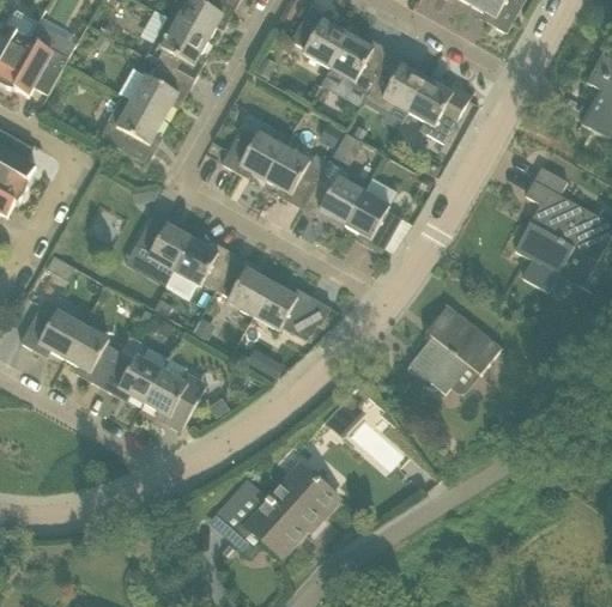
[(225,22),(237,2),(232,0),(175,0),(168,14),(208,37),(219,18),(225,22)]
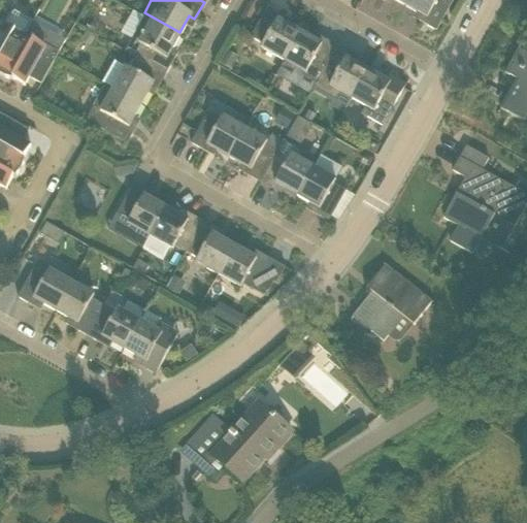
[(404,0),(404,1),(421,11),(418,17),(435,27),(450,0),(404,0)]
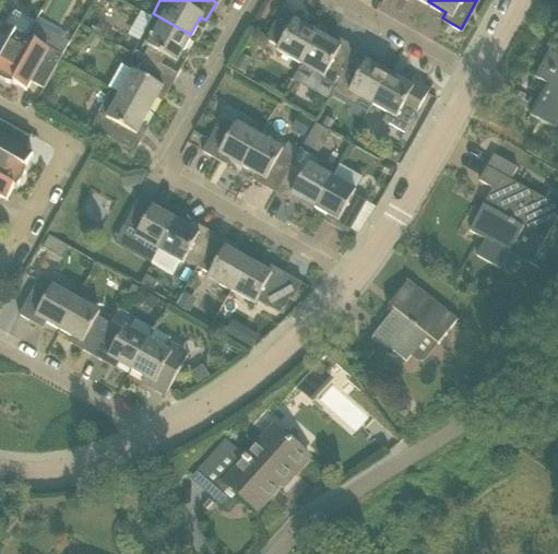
[(283,3),(264,35),(279,43),(276,47),(299,60),(316,30),(298,20),(301,13),(283,3)]
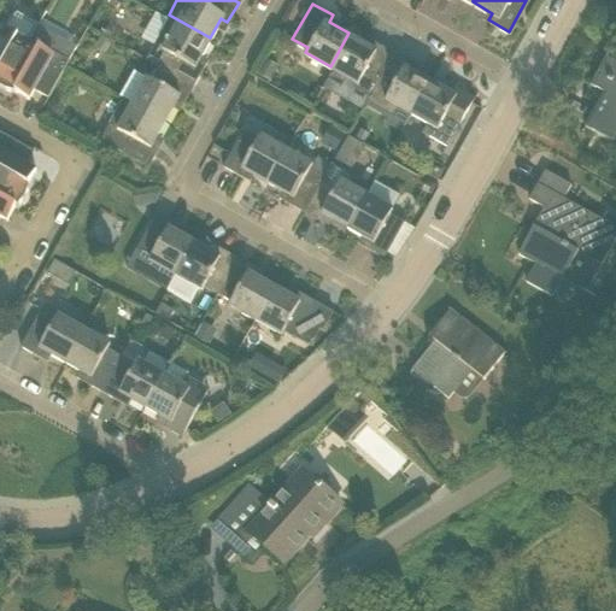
[(0,82),(1,84),(28,37),(4,24),(10,12),(0,7),(0,82)]
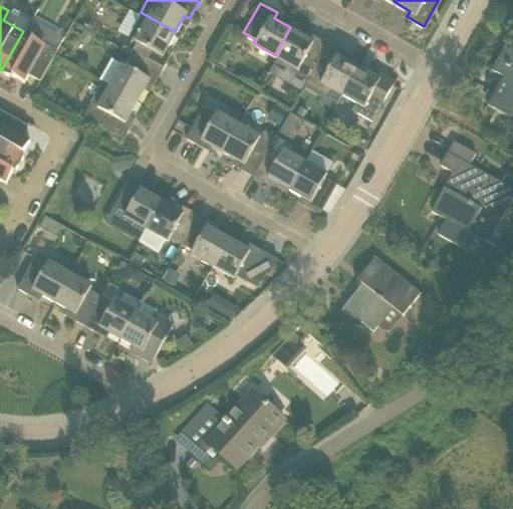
[(121,46),(131,51),(161,68),(170,52),(165,49),(175,31),(141,12),(121,46)]
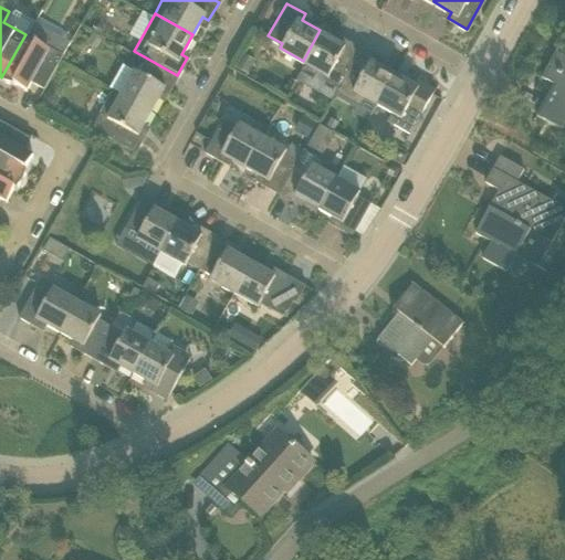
[(34,19),(25,34),(1,77),(7,80),(13,81),(25,87),(31,78),(43,86),(70,39),(34,19)]
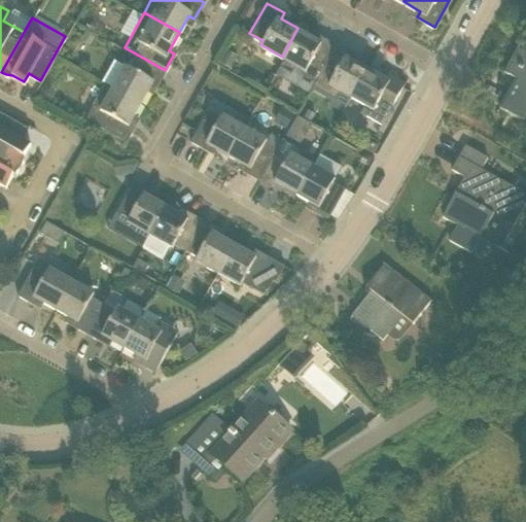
[(90,41),(96,31),(85,26),(80,36),(90,41)]
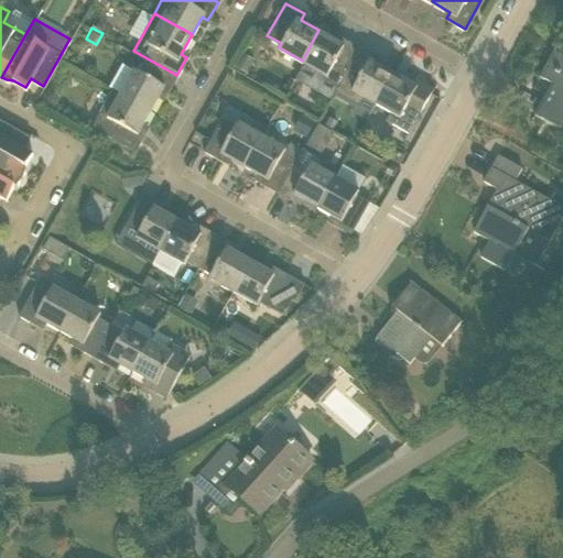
[(302,61),(325,74),(324,77),(336,84),(359,44),(342,34),(337,41),(318,30),(302,61)]
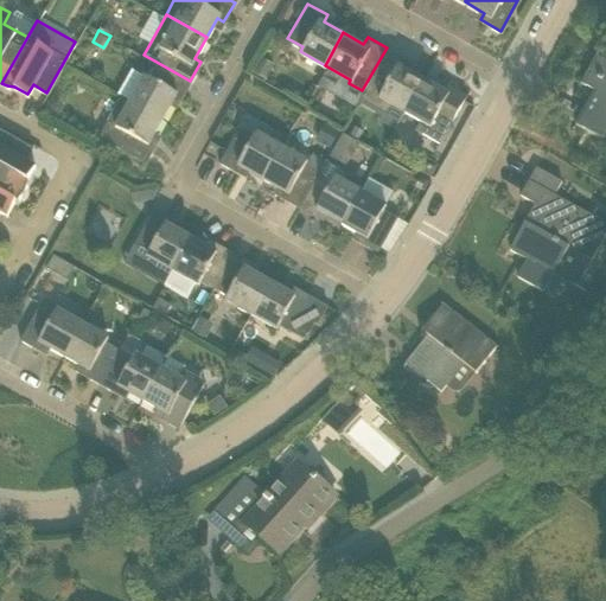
[(403,109),(422,76),(402,65),(406,59),(387,48),(362,90),(359,96),(386,110),(390,101),(403,109)]
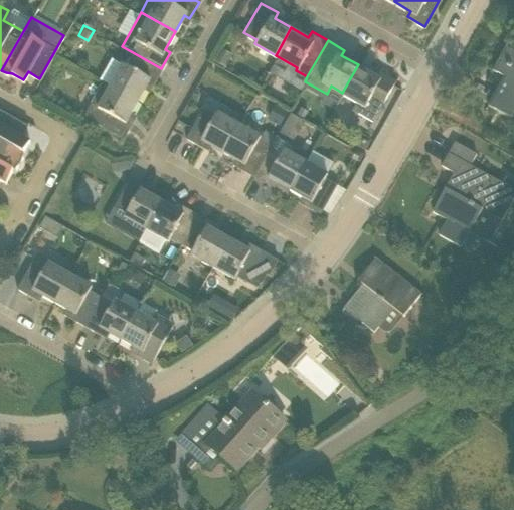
[(503,73),(487,103),(511,116),(513,109),(513,48),(505,43),(492,67),(503,73)]
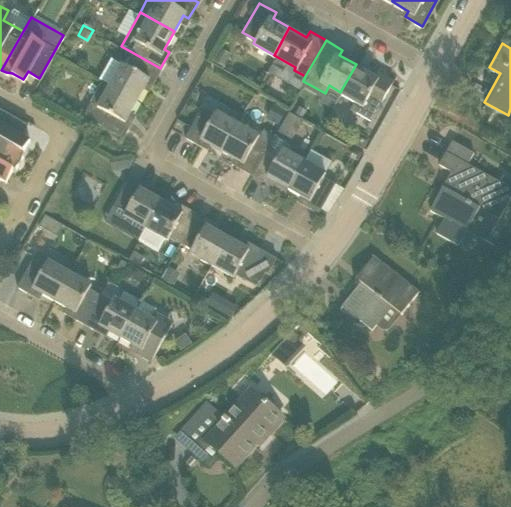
[(224,63),(230,51),(218,45),(212,57),(224,63)]
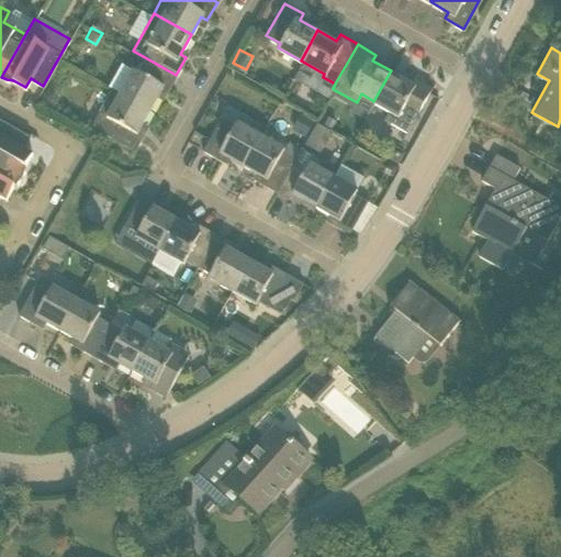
[(166,92),(176,75),(143,56),(136,68),(122,60),(108,85),(111,86),(149,108),(160,89),(166,92)]
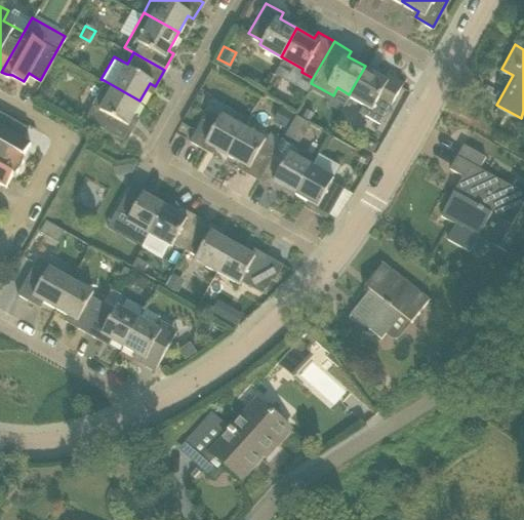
[(358,109),(362,111),(379,121),(403,80),(386,71),(383,76),(365,66),(349,94),(362,102),(358,109)]
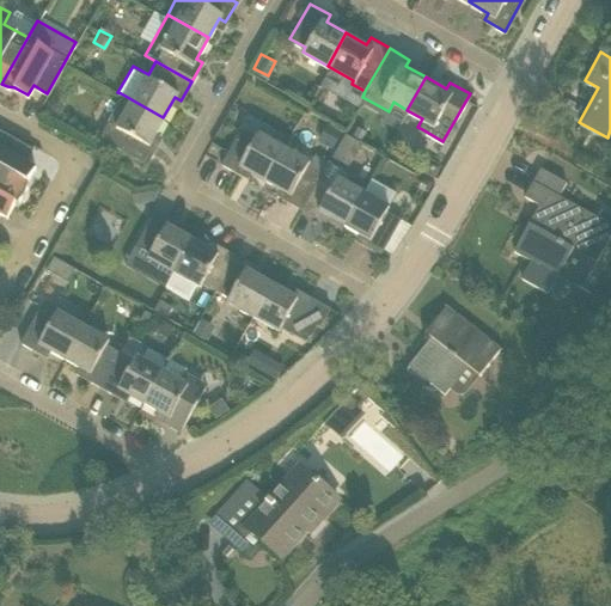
[(98,134),(147,161),(158,141),(152,138),(163,117),(121,93),(98,134)]
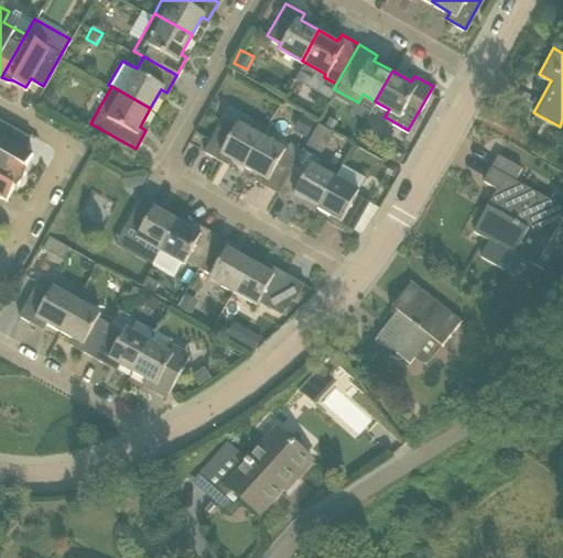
[(315,119),(301,110),(291,126),(304,134),(315,119)]
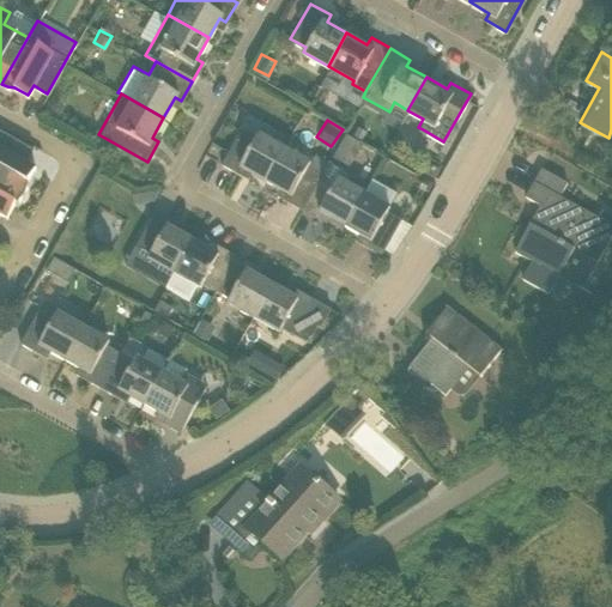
[(255,134),(241,126),(220,162),(241,174),(244,167),(265,178),(283,146),(256,131),(255,134)]
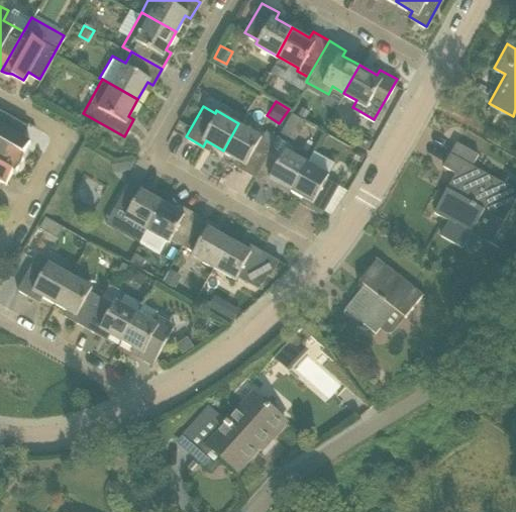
[(28,123),(0,107),(0,150),(19,162),(22,157),(23,150),(29,139),(21,134),(28,123)]
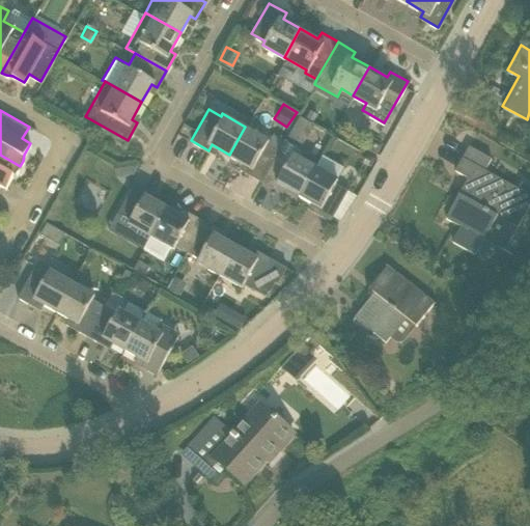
[(287,133),(301,140),(312,121),(299,113),(287,133)]
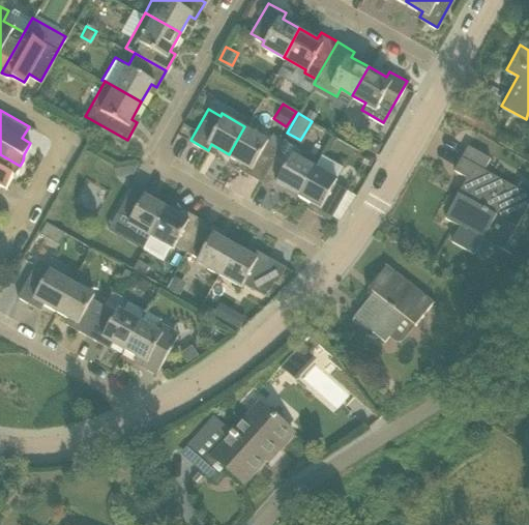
[(267,139),(244,126),(229,154),(246,164),(243,170),(260,179),(277,148),(265,142),(267,139)]
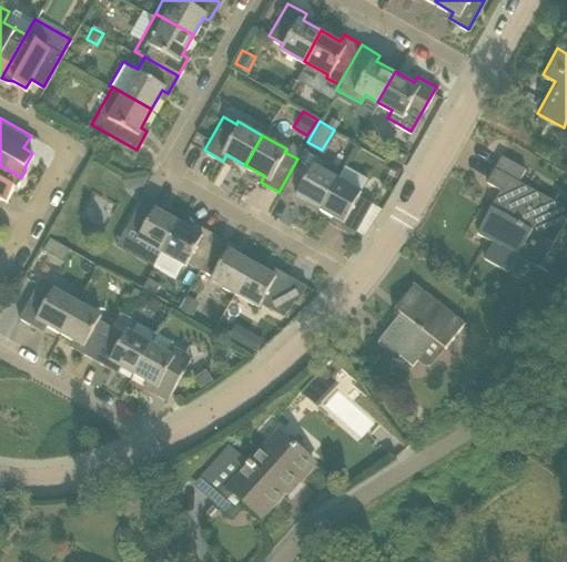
[(393,155),(403,161),(408,151),(398,145),(393,155)]
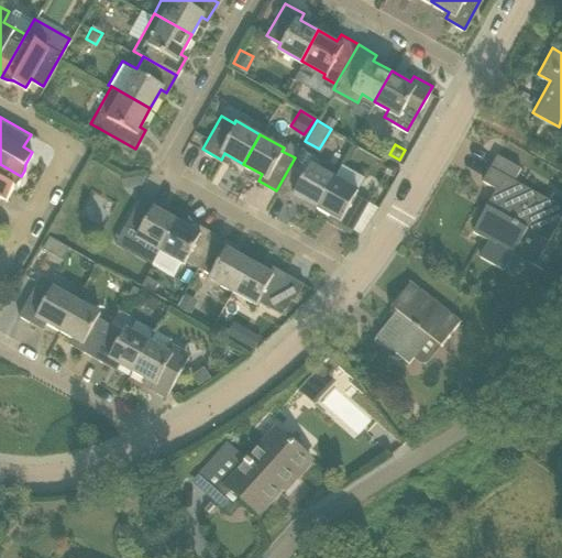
[(333,175),(317,165),(321,156),(301,145),(295,157),(276,190),(294,200),(297,194),(316,205),(333,175)]
